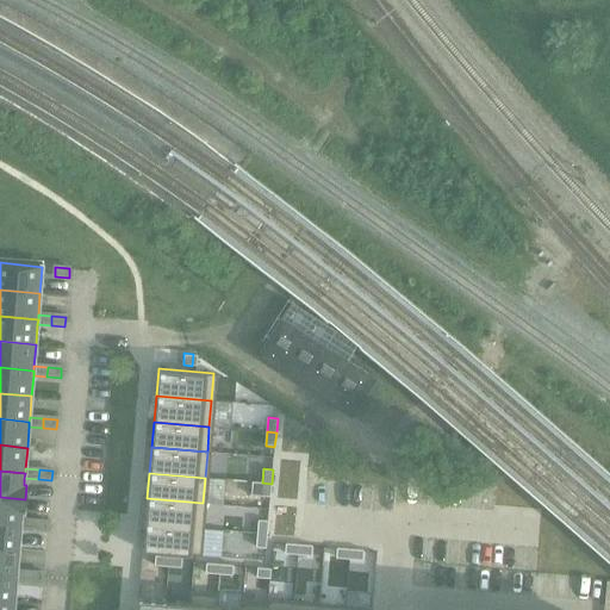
[(262,483),(261,497),(271,498),(272,484),(262,483)]
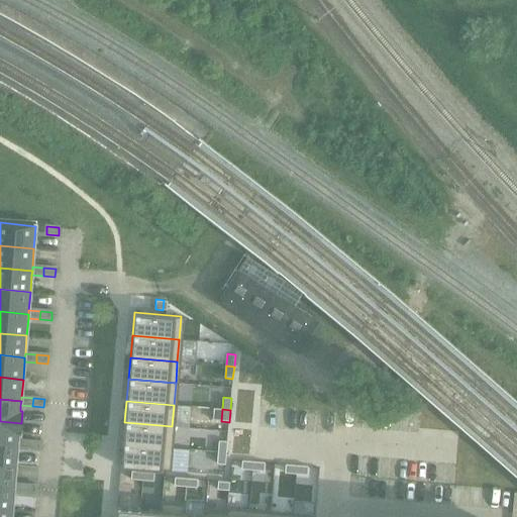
[(0,443),(17,444),(17,441),(18,435),(20,435),(21,423),(0,421),(0,443)]
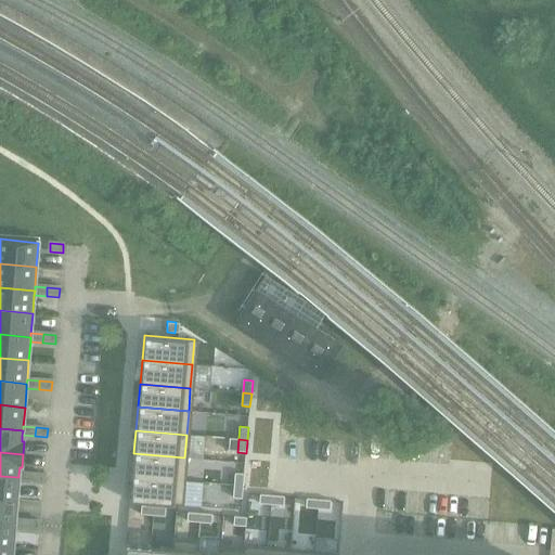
[(133,453),(131,477),(182,481),(184,457),(133,453)]
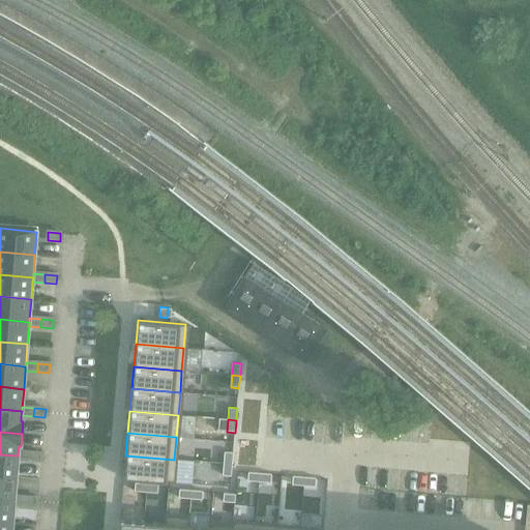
[(225,451),(224,464),(232,465),(233,452),(225,451)]
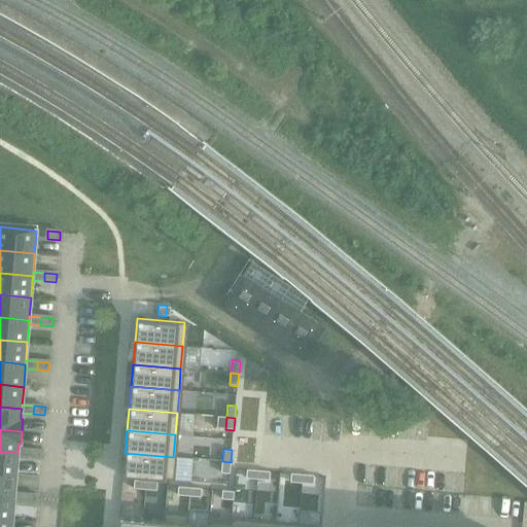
[(29,459),(30,451),(18,450),(18,453),(18,458),(29,459)]
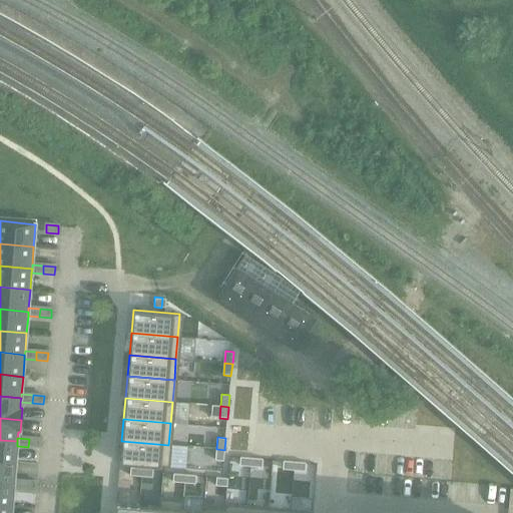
[(40,440),(29,439),(28,447),(40,447),(40,440)]
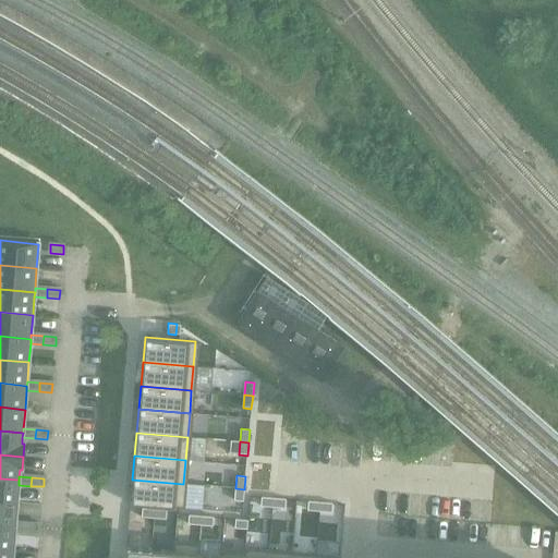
[(0,478),(0,501),(16,504),(19,485),(19,480),(0,478)]
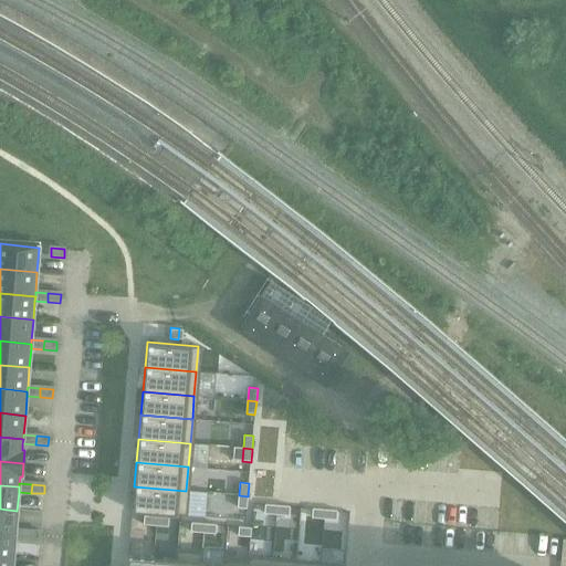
[(134,486),(132,512),(184,516),(186,491),(134,486)]
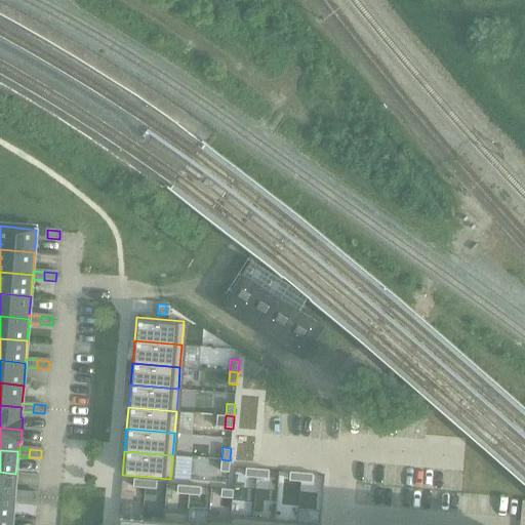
[(221,459),(220,472),(229,473),(230,460),(221,459)]
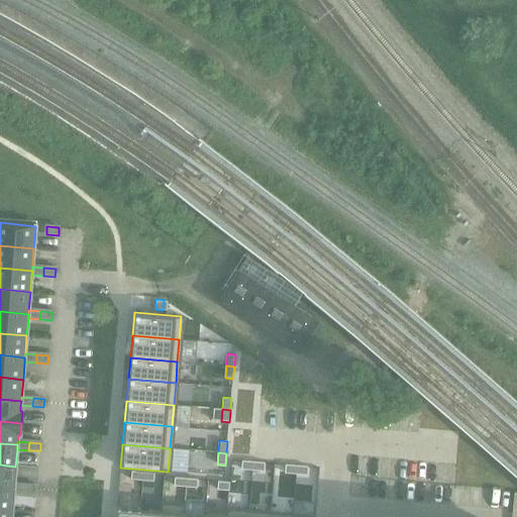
[(241,461),(241,470),(253,471),(253,462),(241,461)]
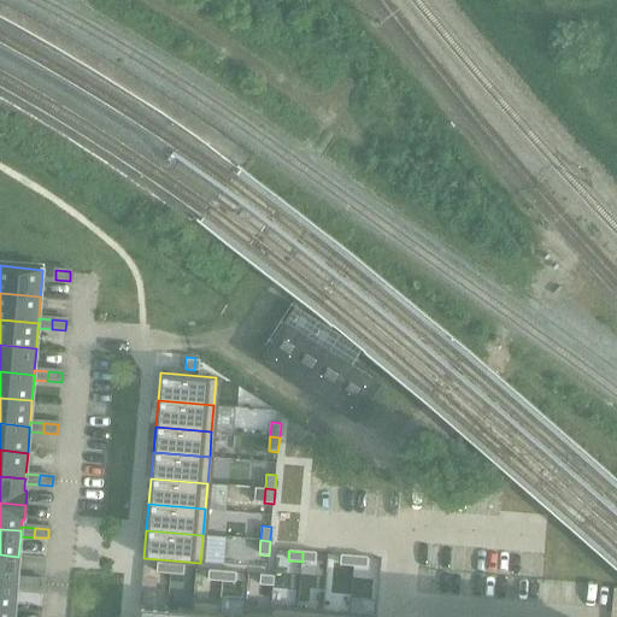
[(303,552),(303,562),(317,563),(317,553),(303,552)]
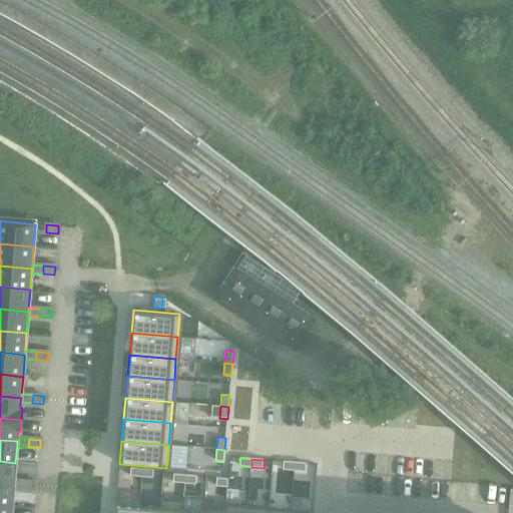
[(0,483),(14,485),(14,481),(15,463),(0,461),(0,483)]
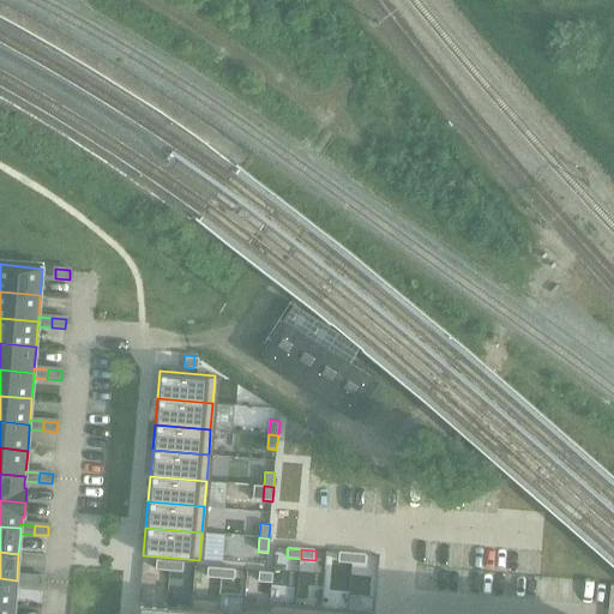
[(338,553),(338,561),(353,564),(353,554),(338,553)]
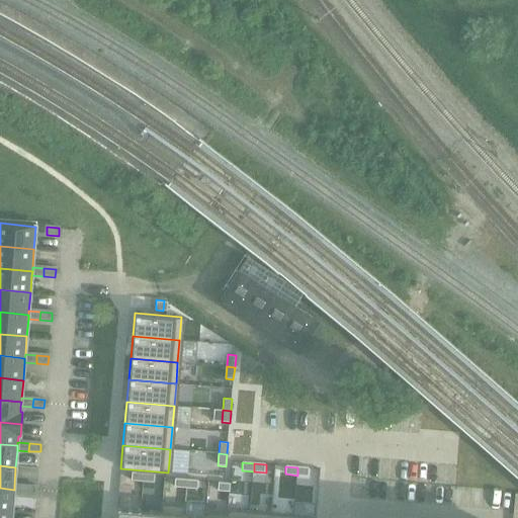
[(297,467),(297,476),(310,477),(310,468),(297,467)]
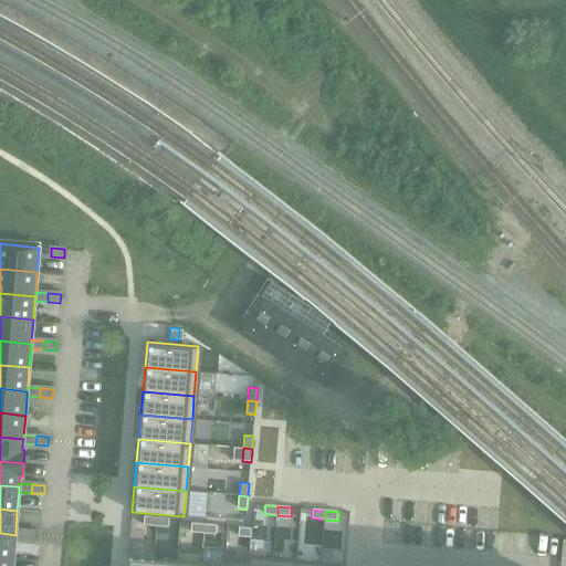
[(144,521),(143,530),(156,531),(157,522),(144,521)]
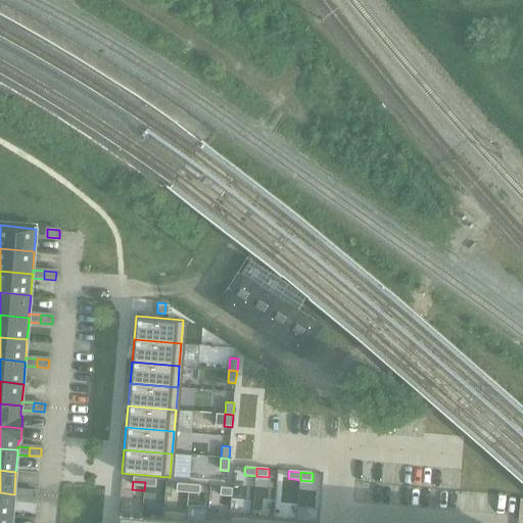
[(145,482),(144,490),(156,491),(157,483),(145,482)]
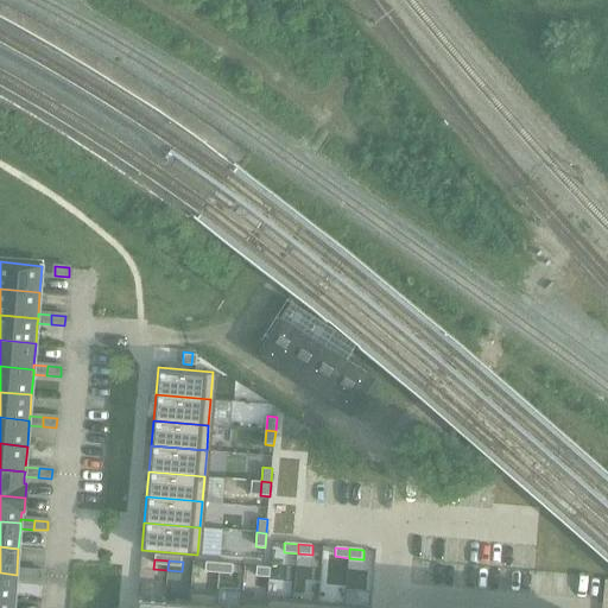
[(206,564),(204,574),(219,575),(220,565),(206,564)]
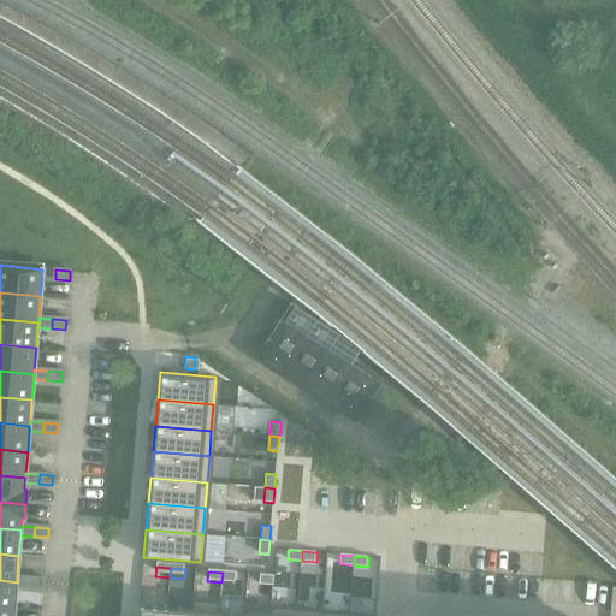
[(223,573),(221,582),(236,584),(237,574),(223,573)]
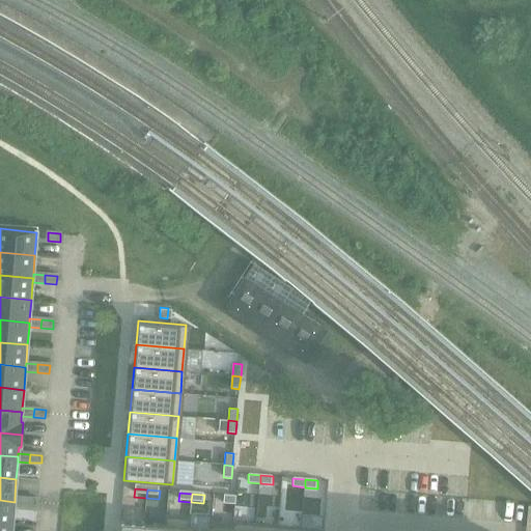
[(224,497),(223,505),(235,506),(236,498),(224,497)]
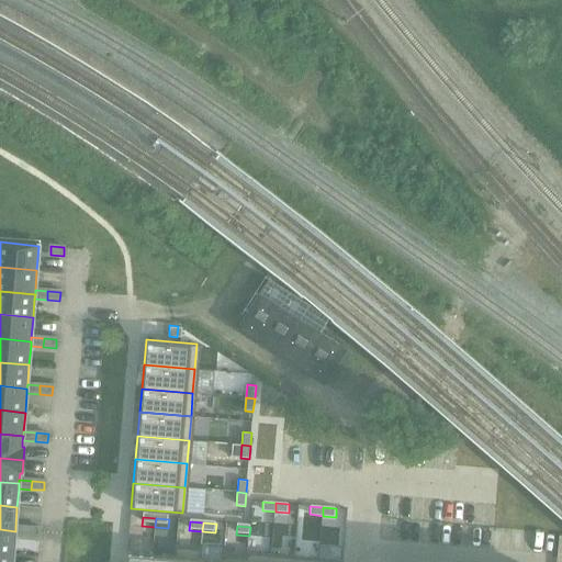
[(15,527),(15,531),(14,536),(27,536),(27,528),(15,527)]
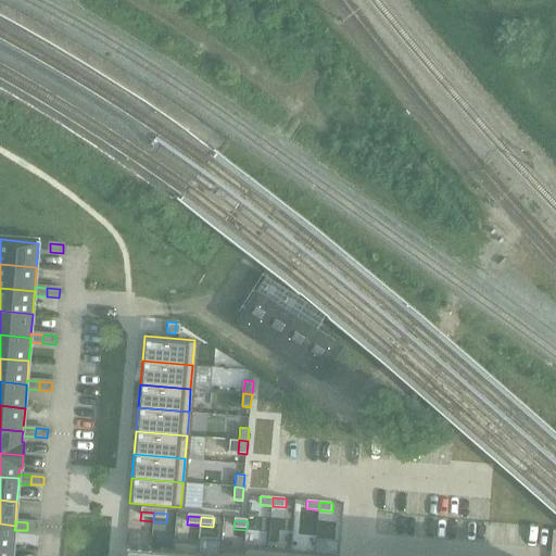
[(40,523),(27,522),(27,530),(39,531),(40,523)]
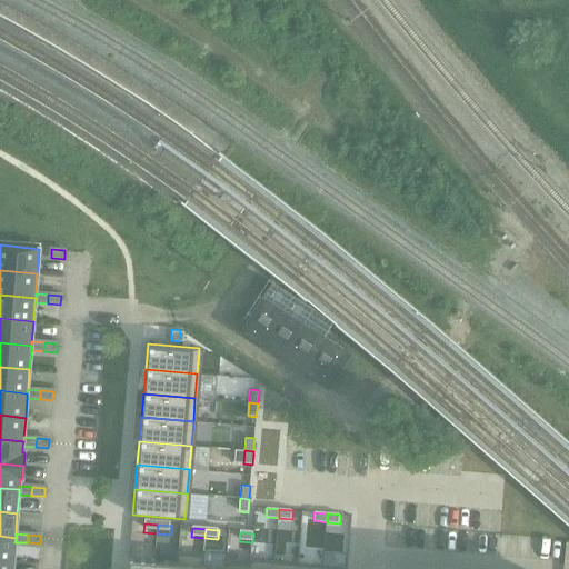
[(0,560),(13,561),(15,542),(16,538),(0,536),(0,560)]
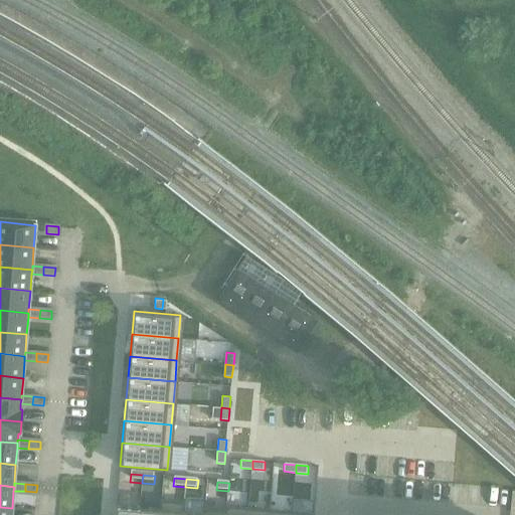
[(117,500),(116,514),(139,514),(140,502),(117,500)]
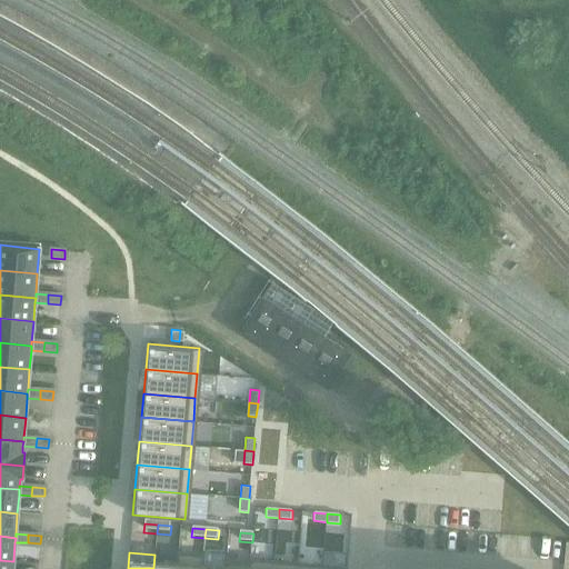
[(155,555),(153,568),(178,568),(179,557),(155,555)]
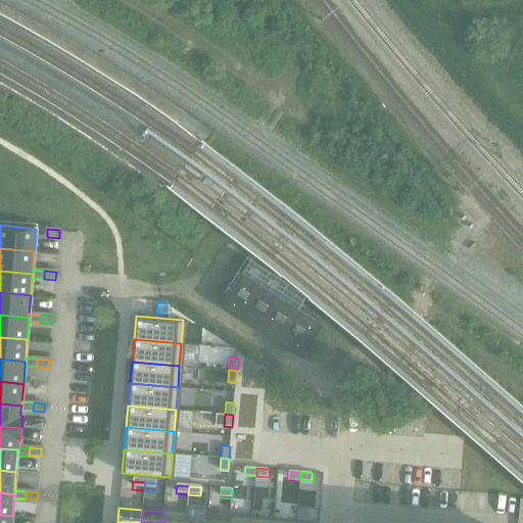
[(164,512),(163,522),(185,522),(186,514),(164,512)]
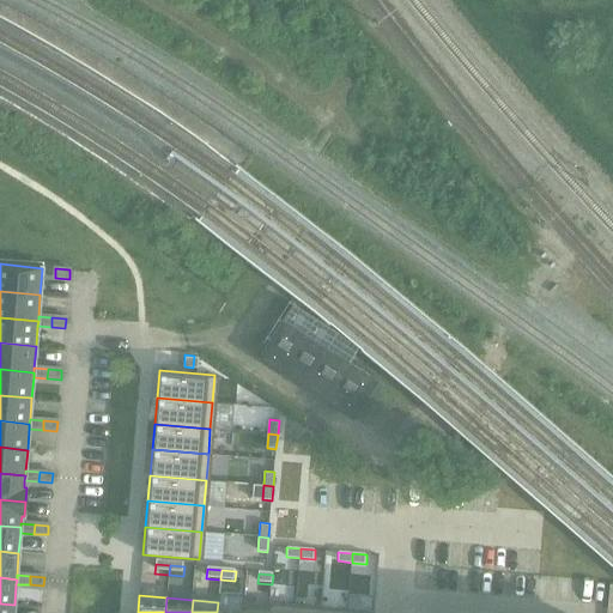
[(218,602),(217,612),(243,612),(244,605),(218,602)]
